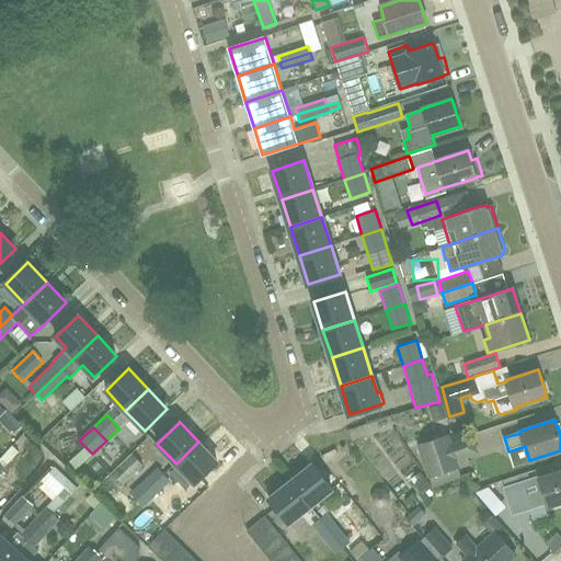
[(473,434),(449,442),(447,436),(419,446),(430,476),(458,467),(456,461),(479,454),(473,434)]
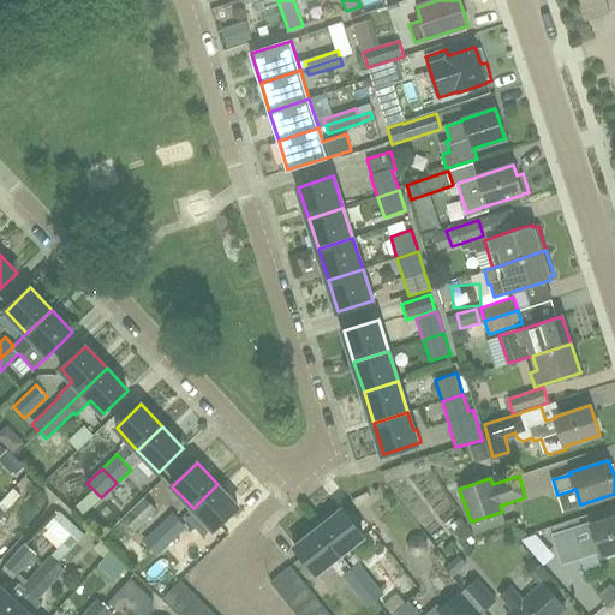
[(218,484),(193,508),(212,529),(214,530),(239,507),(218,484)]
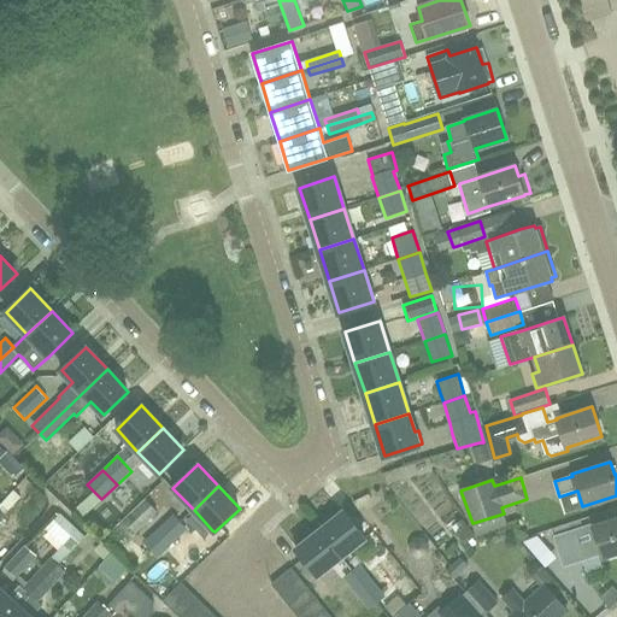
[(135,534),(157,512),(146,500),(123,522),(135,534)]
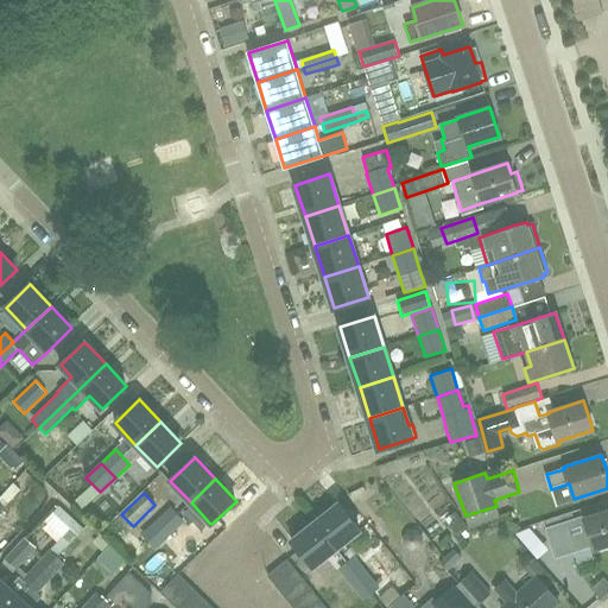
[(340,504),(316,523),(336,549),(360,530),(340,504)]
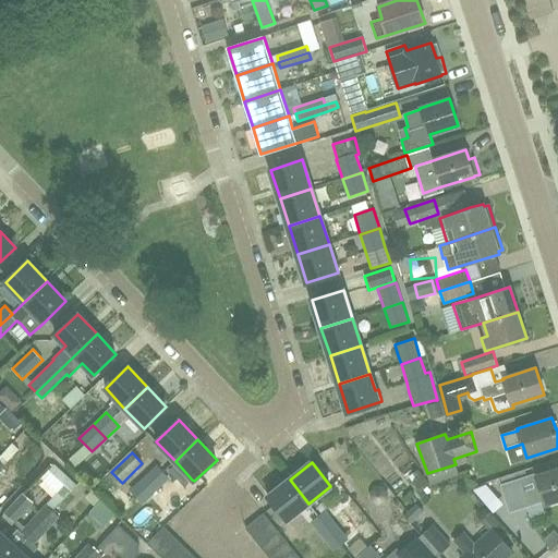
[(46,505),(33,518),(47,531),(60,517),(53,511),(52,510),(75,485),(76,485),(53,464),(52,465),(40,478),(56,494),(46,505)]
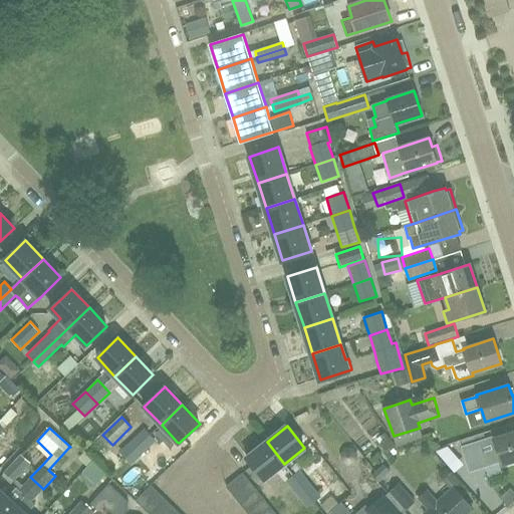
[(145,428),(132,440),(144,453),(144,452),(157,441),(145,428)]
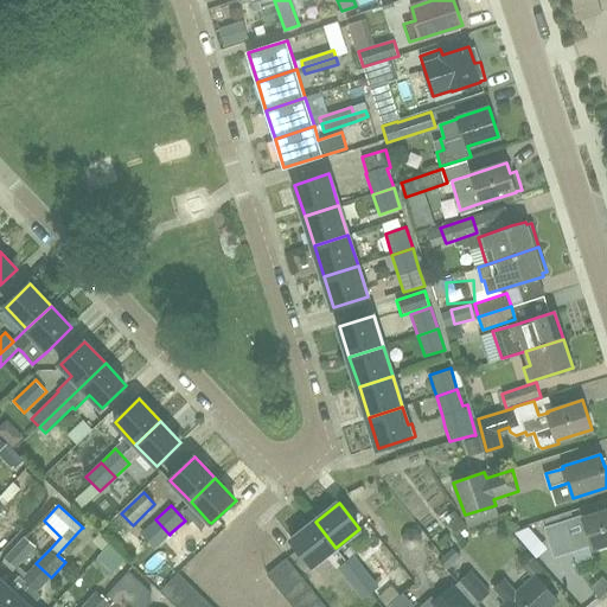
[(583,513),(544,525),(554,555),(572,549),(572,550),(592,544),(593,548),(606,543),(606,509),(585,517),(583,513)]
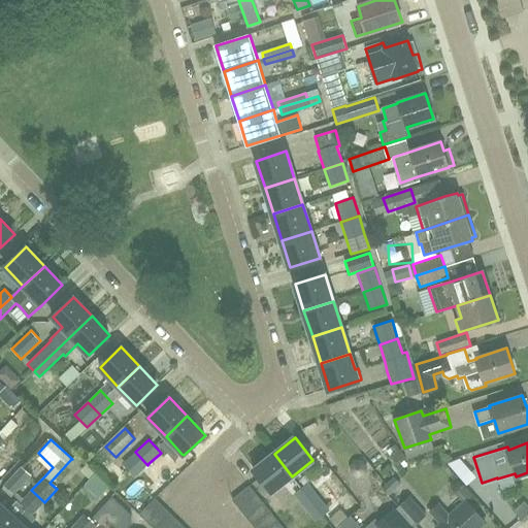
[(135,452),(122,464),(134,477),(147,465),(135,452)]
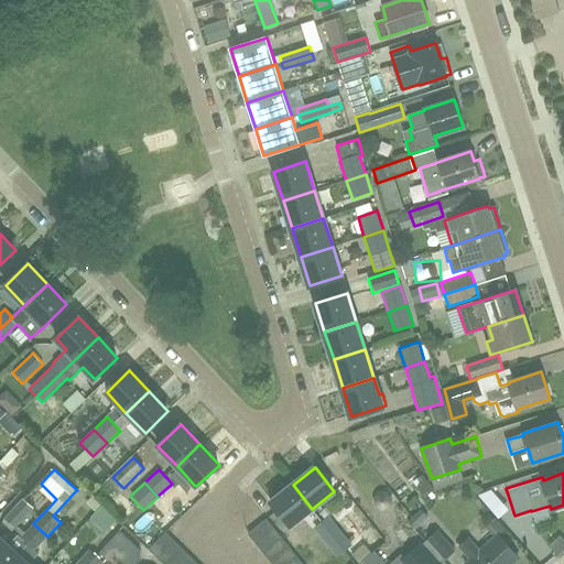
[(293,485),(271,502),(290,527),(301,518),(312,509),(293,485)]
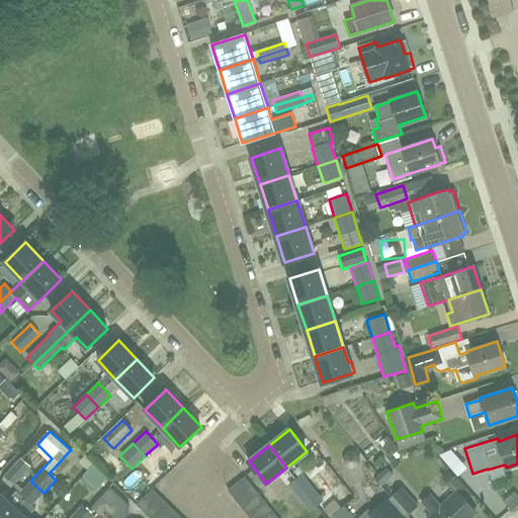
[(20,457),(4,476),(14,485),(31,466),(20,457)]
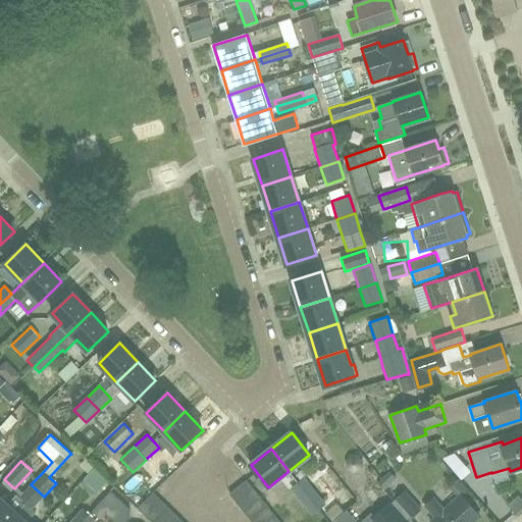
[(377,482),(385,490),(397,479),(389,471),(377,482)]
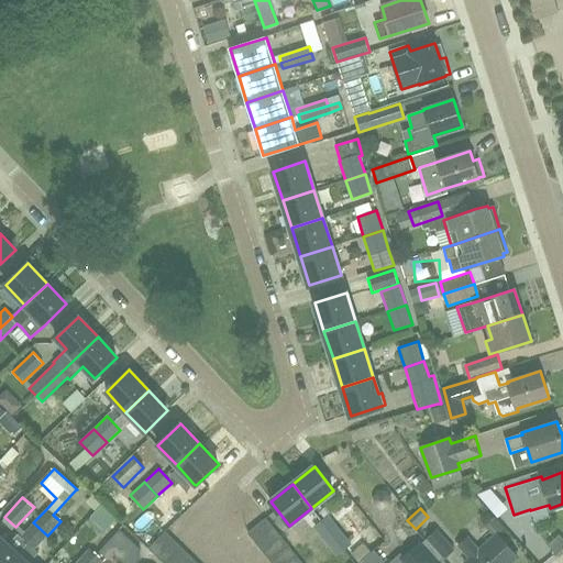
[(326,542),(341,530),(329,516),(322,521),(315,528),(326,542)]
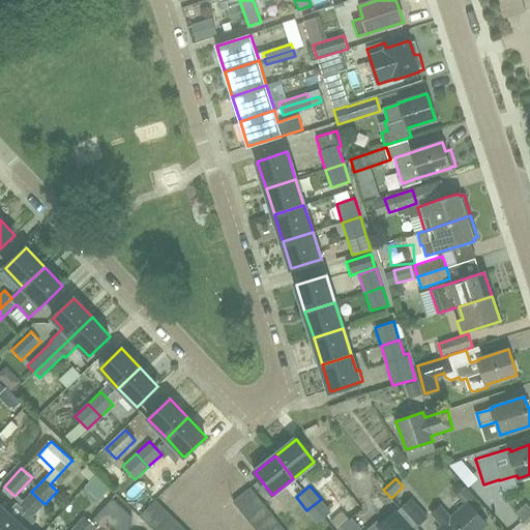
[(257,496),(251,488),(233,501),(240,510),(257,496)]
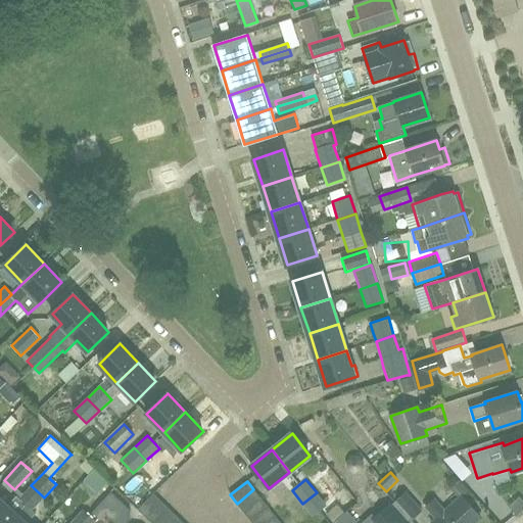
[(31,485),(19,498),(26,505),(25,505),(26,506),(32,511),(32,510),(44,497),(31,485)]
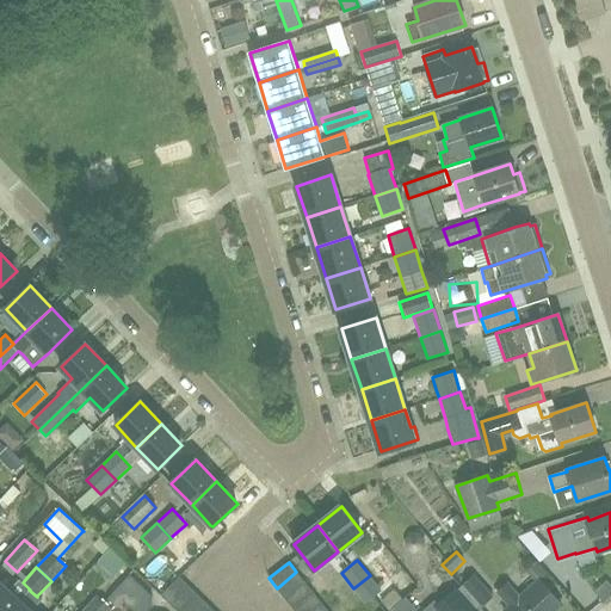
[(284,598),(304,581),(296,572),(277,588),(284,598)]
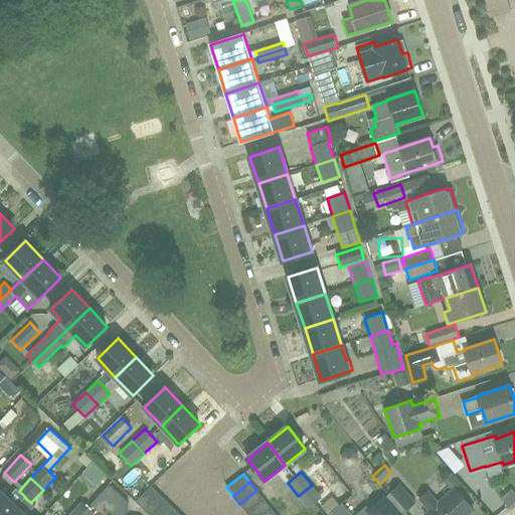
[(399,484),(389,493),(399,504),(405,511),(416,503),(399,484)]
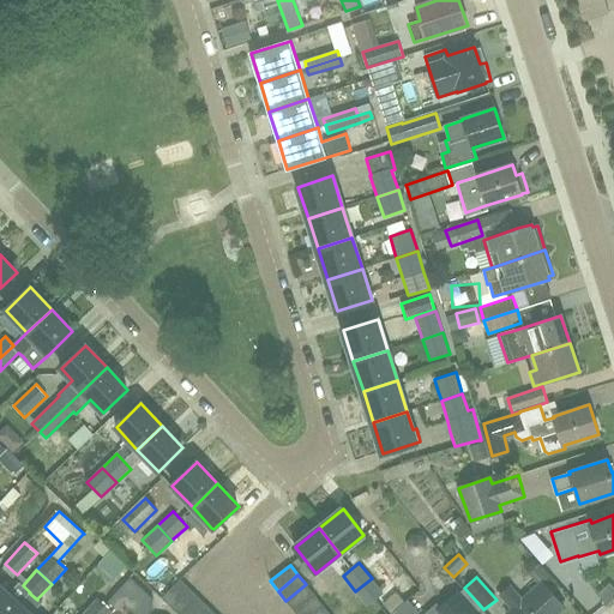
[(128,579),(108,602),(119,612),(125,606),(139,590),(140,588),(130,578),(128,579)]
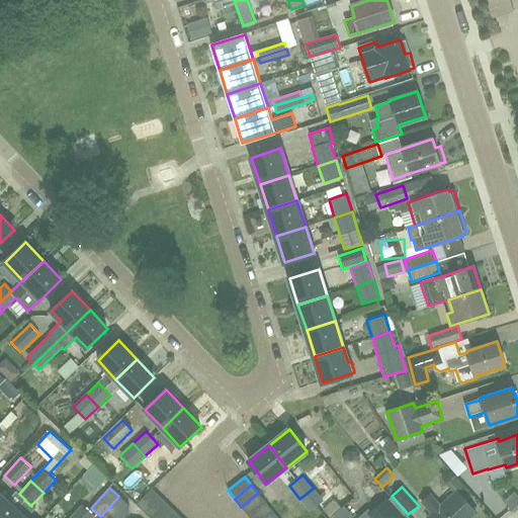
[(314,488),(299,499),(310,512),(324,501),(314,488)]
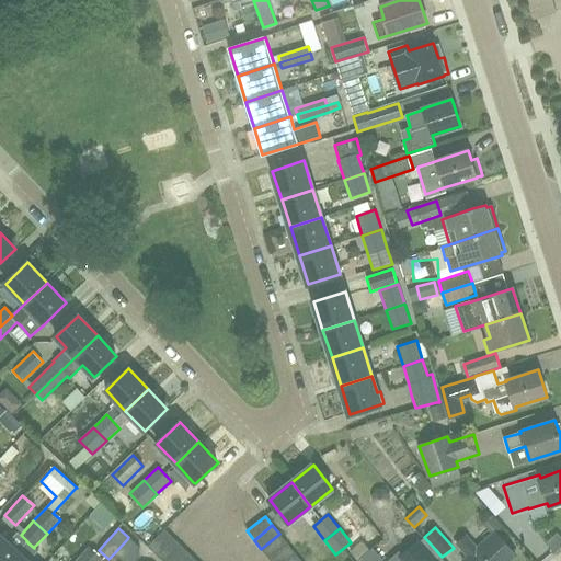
[(173,538),(164,529),(148,547),(157,554),(173,538)]
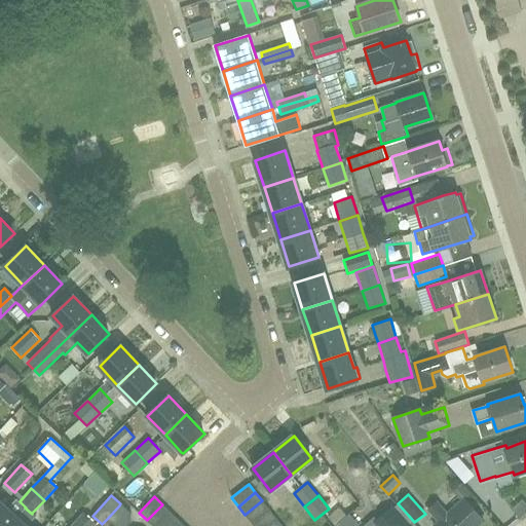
[(0,525),(8,525),(17,517),(17,516),(25,508),(26,508),(20,501),(16,498),(8,508),(0,499),(0,525)]
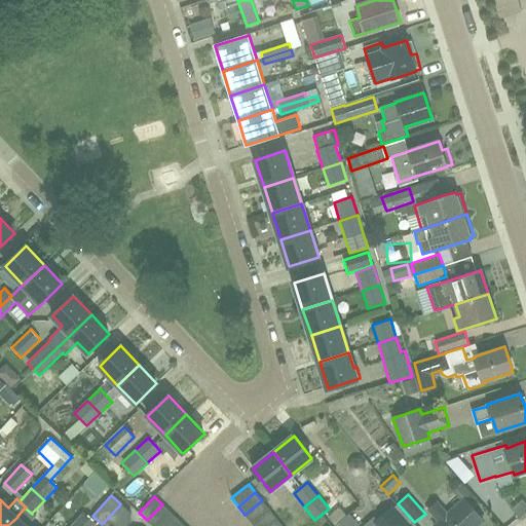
[(427,510),(434,516),(439,522),(434,525),(477,525),(484,521),(464,499),(448,514),(437,500),(427,510)]
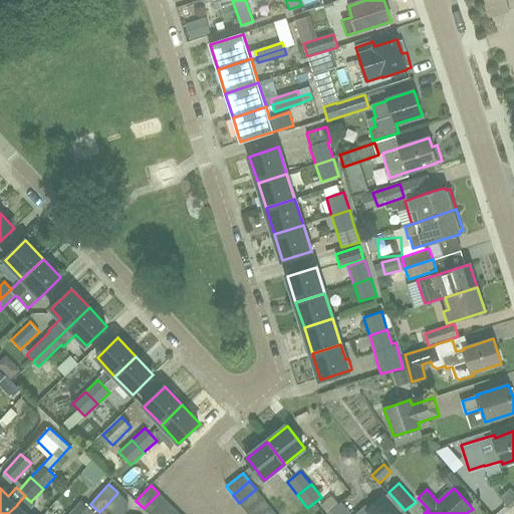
[(246,512),(263,498),(256,489),(239,503),(246,512)]
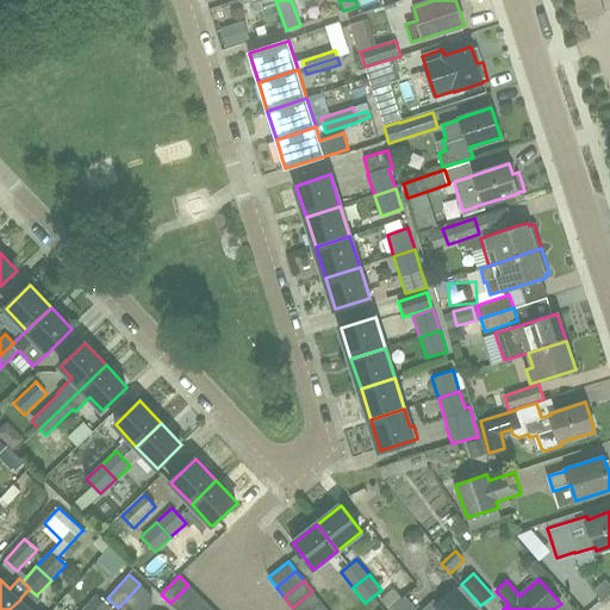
[(468,601),(473,597),(461,584),(458,587),(456,586),(452,591),(437,604),(434,599),(421,609),(417,609),(405,596),(390,609),(388,609),(472,609),(474,608),(468,601)]
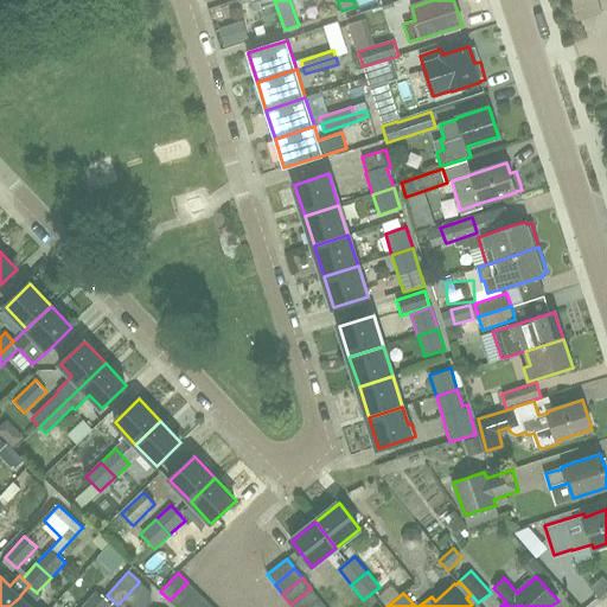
[(180,606),(197,590),(187,582),(170,600),(176,606),(180,606)]
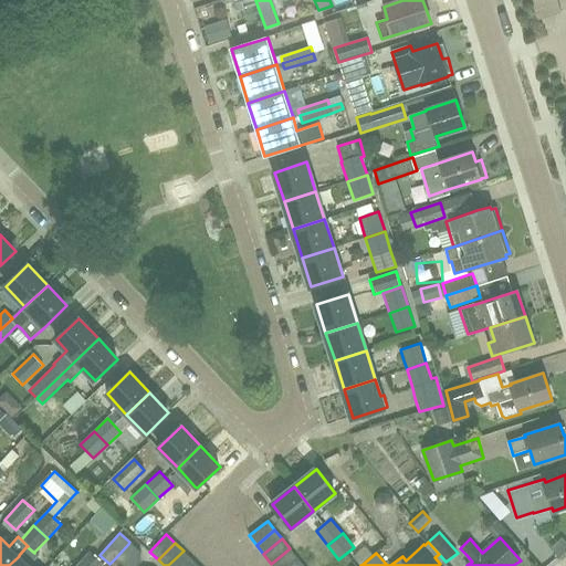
[(273,565),(286,565),(296,557),(290,548),(271,564),(273,565)]
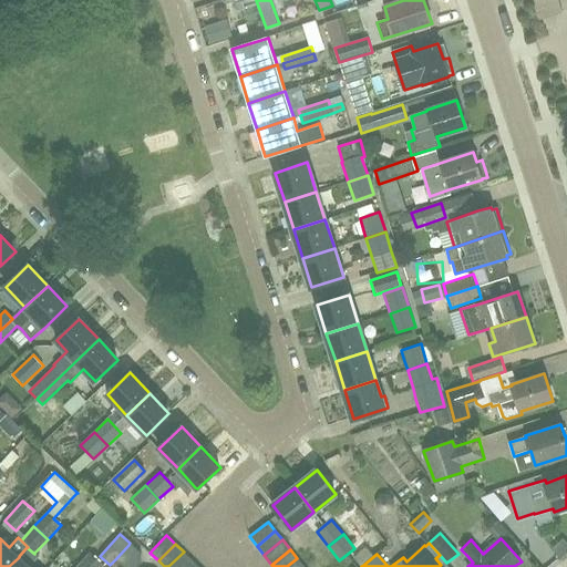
[(185,566),(193,560),(184,552),(168,566),(185,566)]
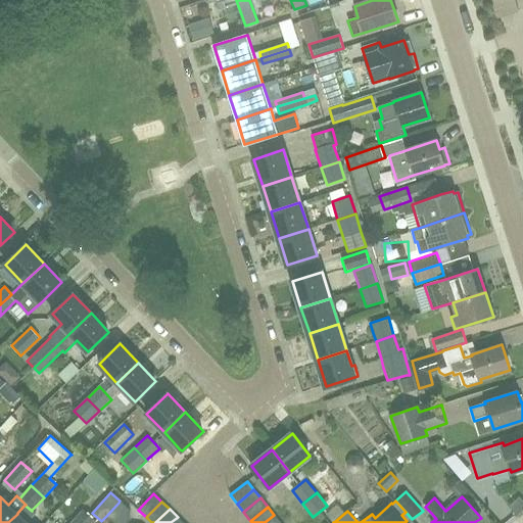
[(82,510),(74,519),(77,522),(93,522),(95,522),(89,516),(82,510)]
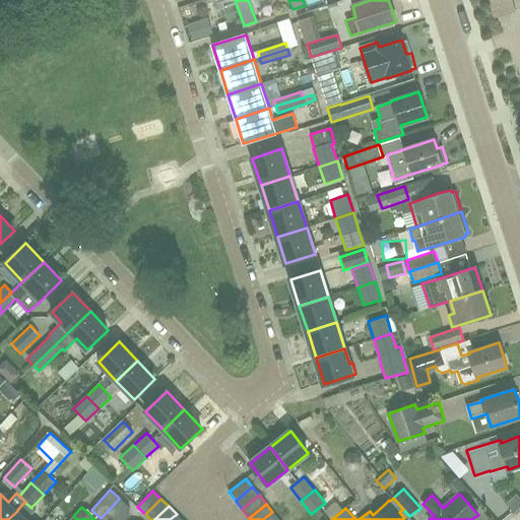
[(8,519),(27,519),(17,511),(8,519)]
